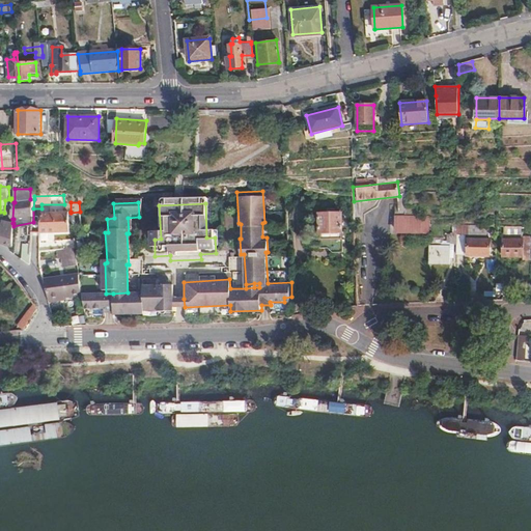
[(322,214),(323,239),(340,239),(339,232),(343,232),(343,213),(341,213),(342,212),(338,211),(338,210),(330,210),(330,214),(322,214)]
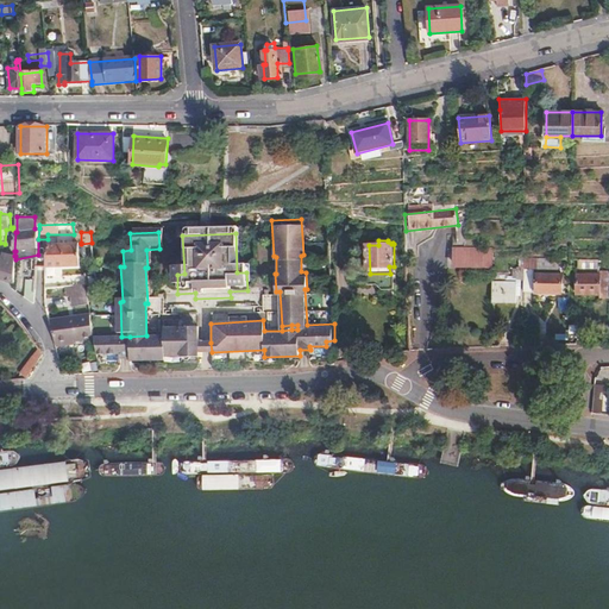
[(46,268),(80,267),(79,255),(79,243),(46,244),(46,268)]
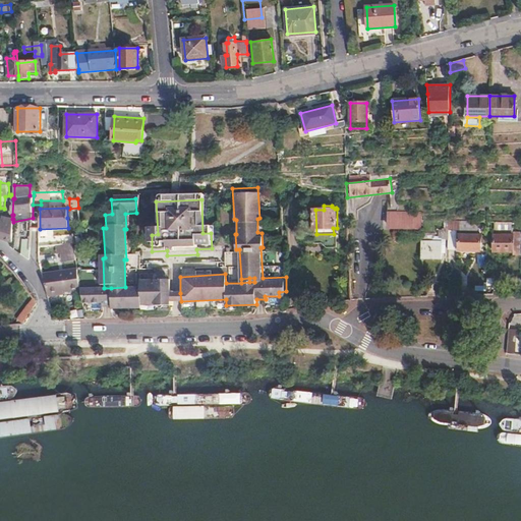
[(67,218),(79,218),(78,208),(69,209),(69,208),(67,208),(67,218)]
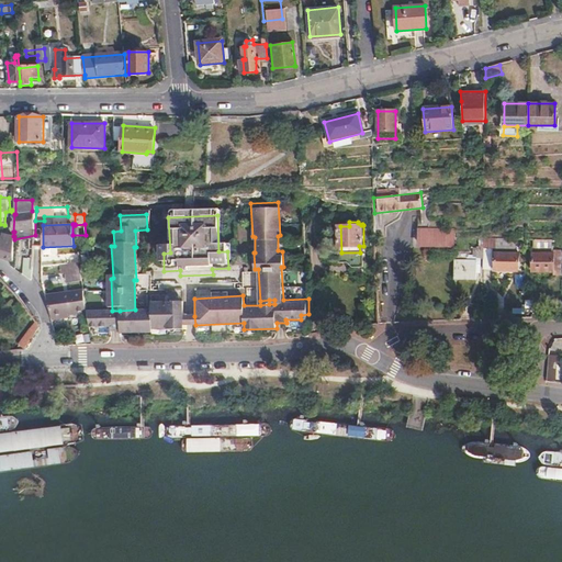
[(422,246),(456,245),(456,232),(456,228),(422,229),(422,246)]
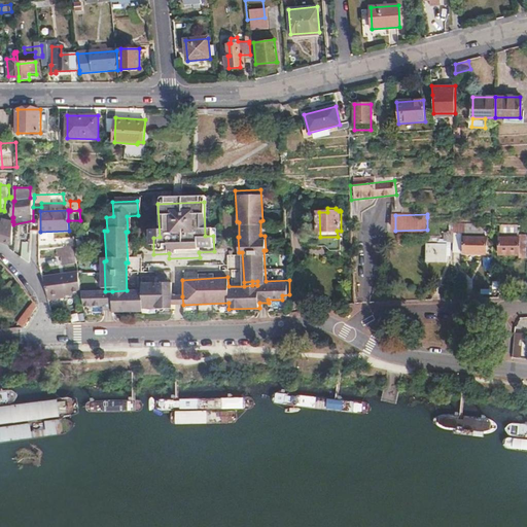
[(12,245),(13,224),(13,221),(12,221),(2,219),(0,226),(0,225),(0,240),(7,243),(12,245)]
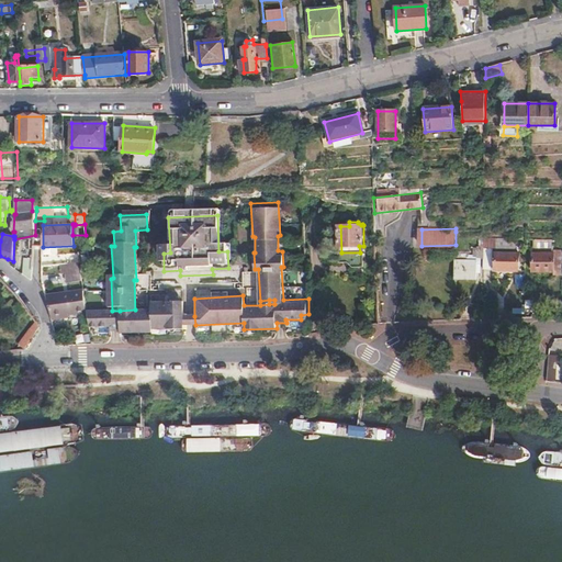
[(515,239),(497,239),(497,249),(515,249),(515,239)]
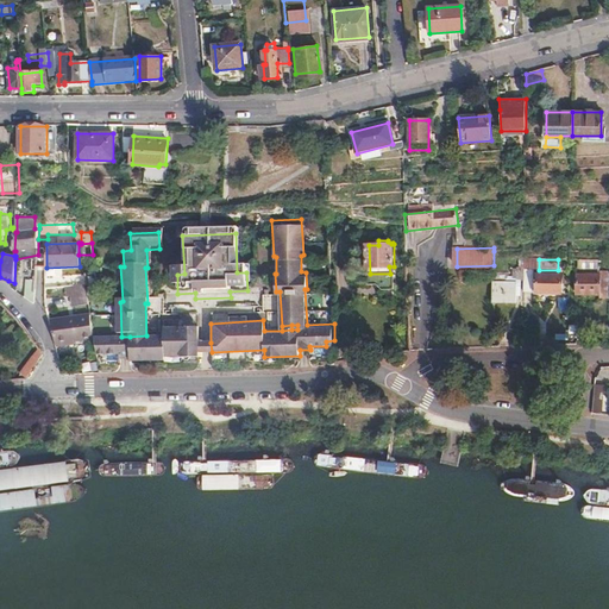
[(581,259),(581,270),(600,270),(600,259),(581,259)]
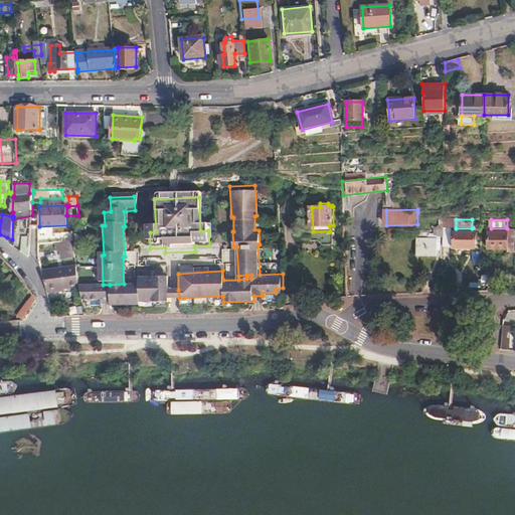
[(434,235),(444,235),(444,225),(435,226),(434,235)]
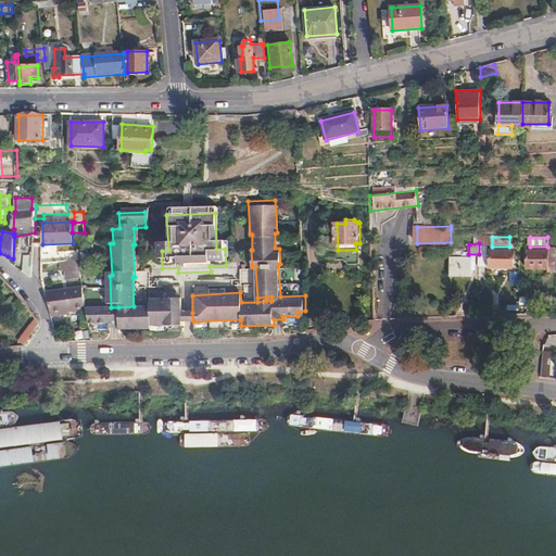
[(513,250),(490,250),(490,268),(513,268),(513,250)]
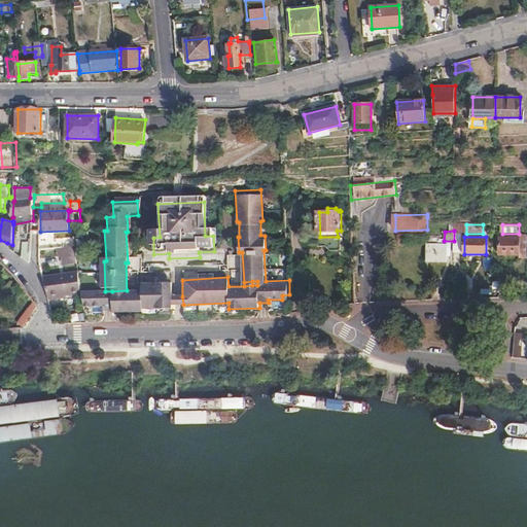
[(501,238),(500,253),(519,254),(519,238),(501,238)]
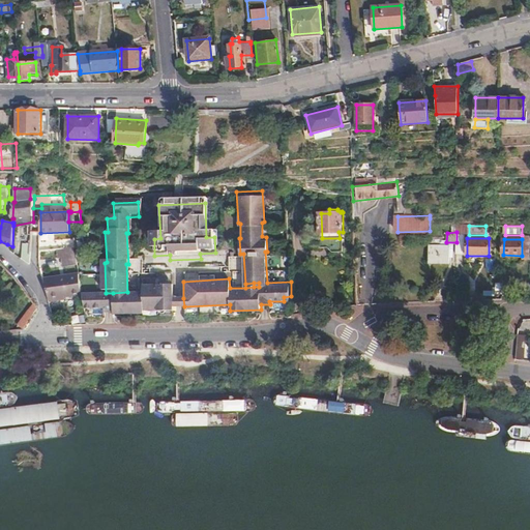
[(30,264),(31,242),(24,241),(23,259),(30,264)]
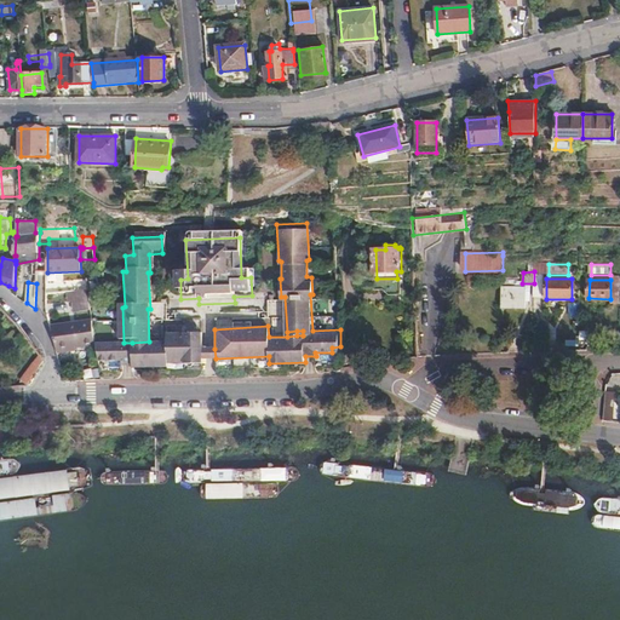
[(503,287),(503,308),(526,308),(526,287),(503,287)]
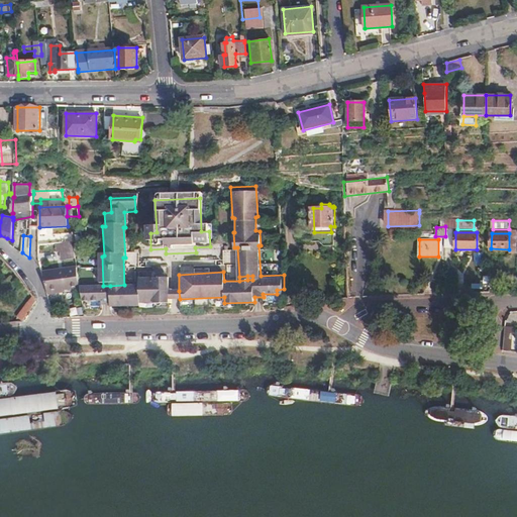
[(74,241),(61,242),(63,260),(76,259),(74,241)]
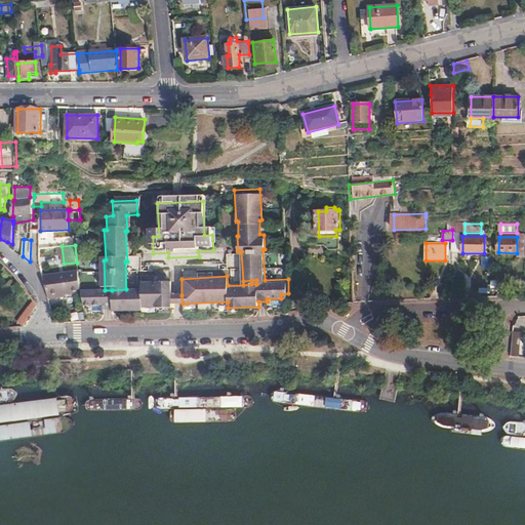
[(85,249),(77,250),(78,259),(86,258),(85,249)]
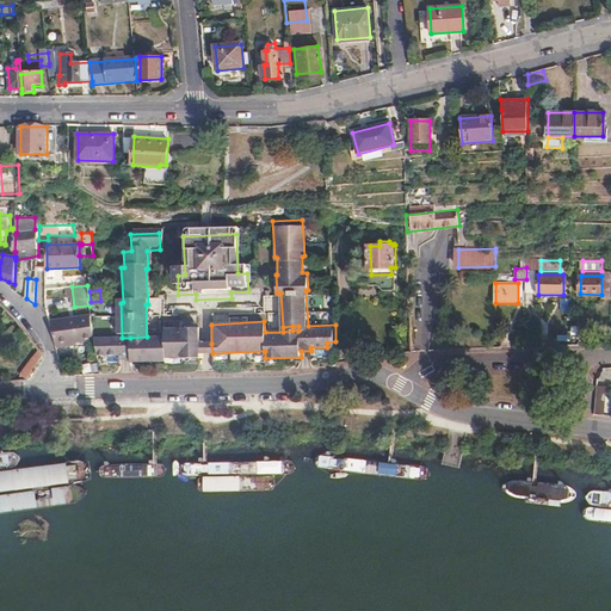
[(55,345),(71,341),(94,338),(91,314),(49,321),(55,345)]
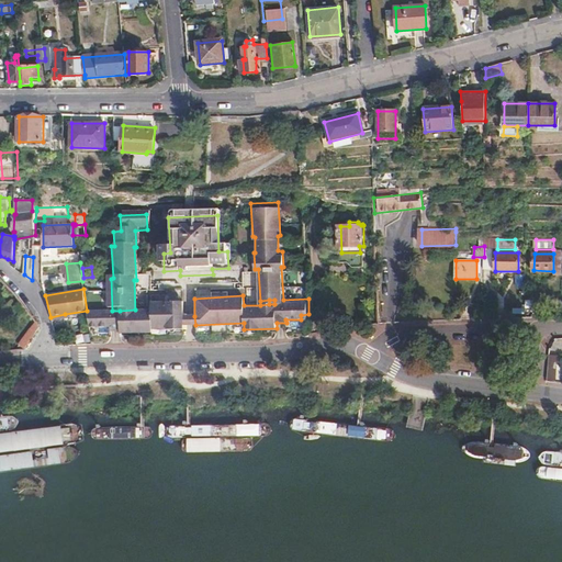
[(97,327),(97,330),(110,329),(110,333),(120,333),(120,335),(152,334),(152,332),(168,330),(168,332),(183,330),(182,326),(182,317),(182,304),(149,305),(149,312),(135,313),(120,314),(88,315),(89,327),(97,327)]
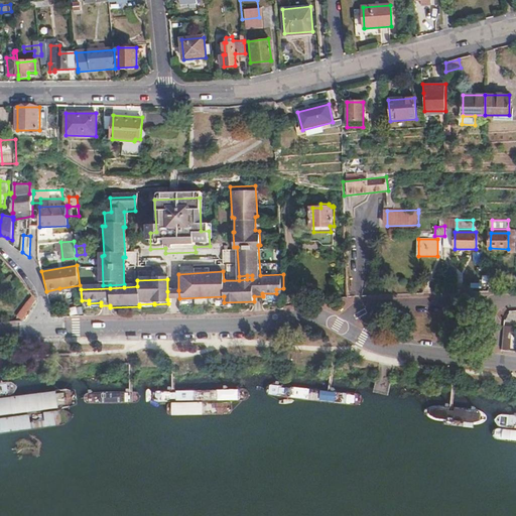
[(167,299),(179,298),(178,290),(167,291),(167,299)]
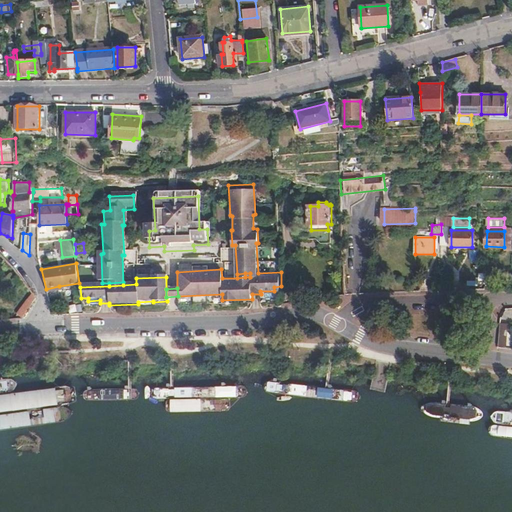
[(17,314),(21,317),(35,298),(32,292),(17,314)]
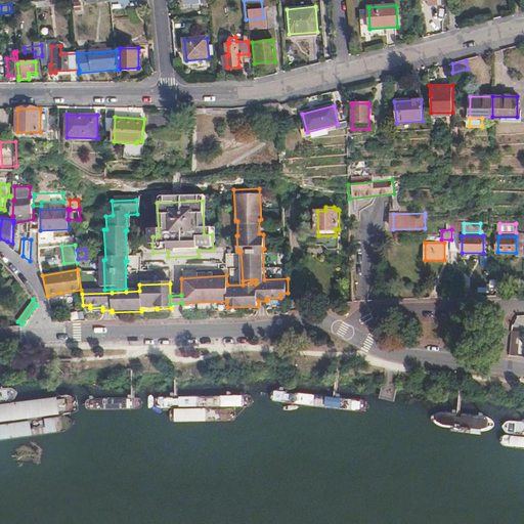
[(523,338),(511,338),(511,355),(522,356),(523,338)]
